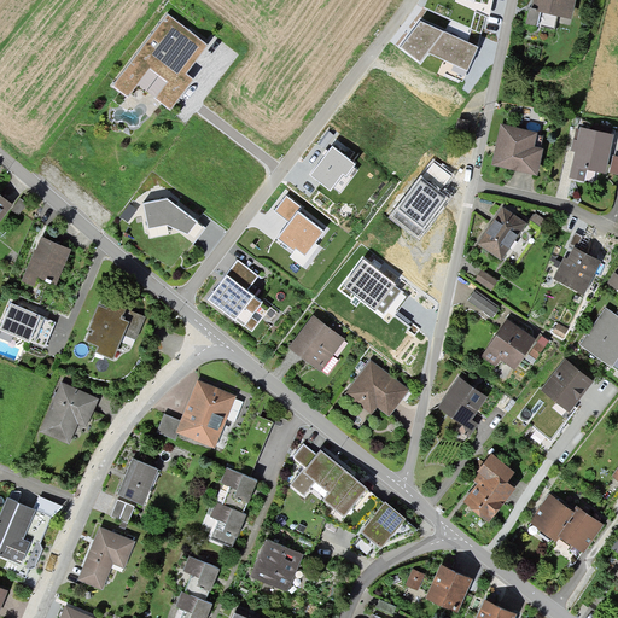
[(488,0),(464,0),(462,9),(485,15),(488,0)]
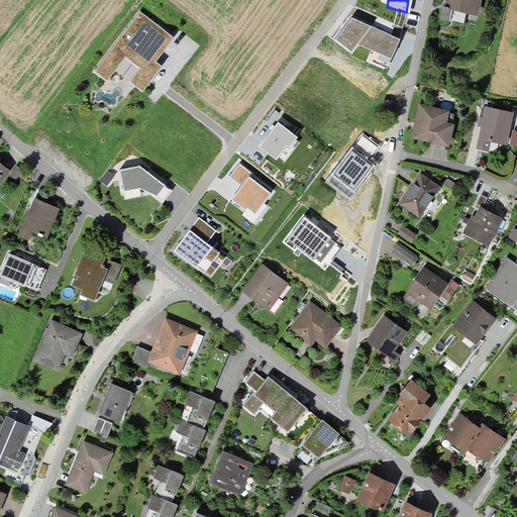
[(456,7),(477,11),(478,0),(447,0),(447,5),(456,7)]
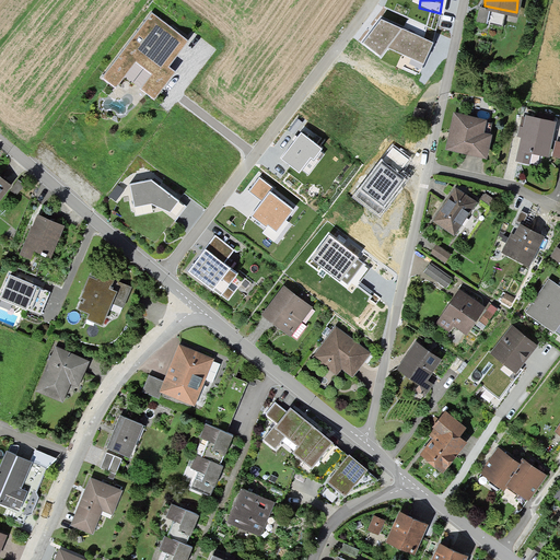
[(492,22),(494,8),(485,6),(479,4),(476,19),(492,22)]
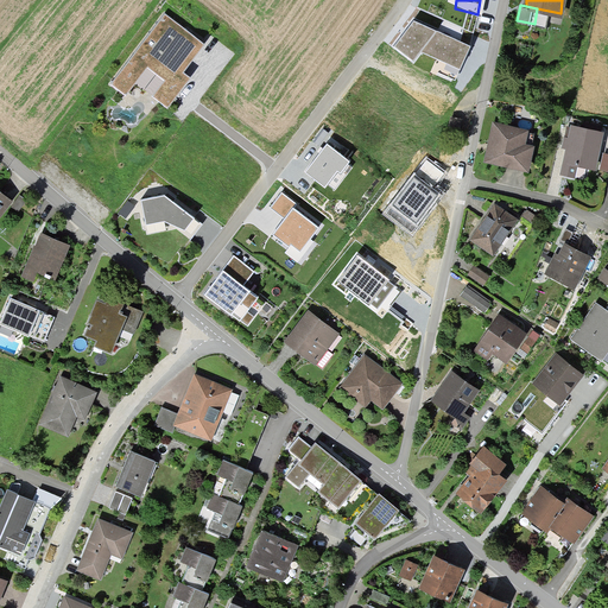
[(202,48),(165,19),(114,87),(126,96),(147,68),(166,82),(154,99),(168,108),(189,81),(182,75),(202,48)]
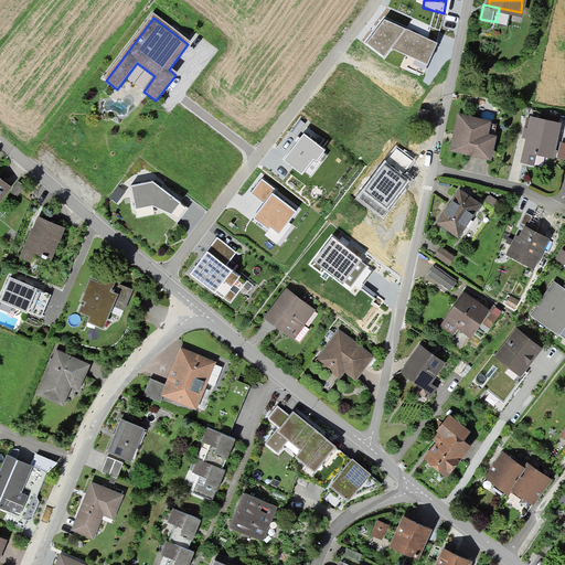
[(384,20),(365,43),(385,57),(391,48),(398,52),(426,64),(437,45),(384,20)]
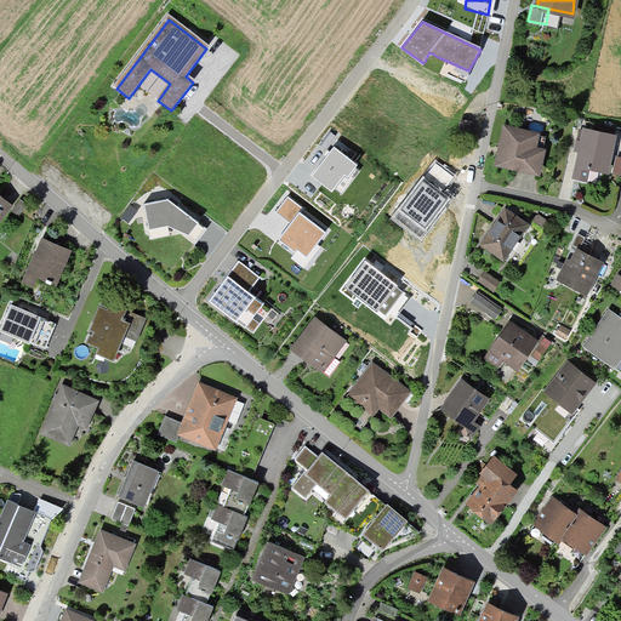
[(503,124),(495,161),(537,170),(542,147),(534,144),(536,131),(503,124)]
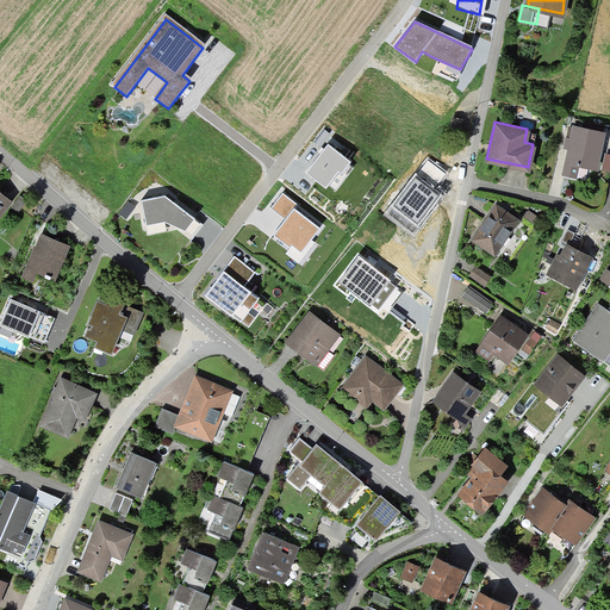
[(573,124),(562,174),(574,176),(577,163),(595,167),(603,131),(573,124)]
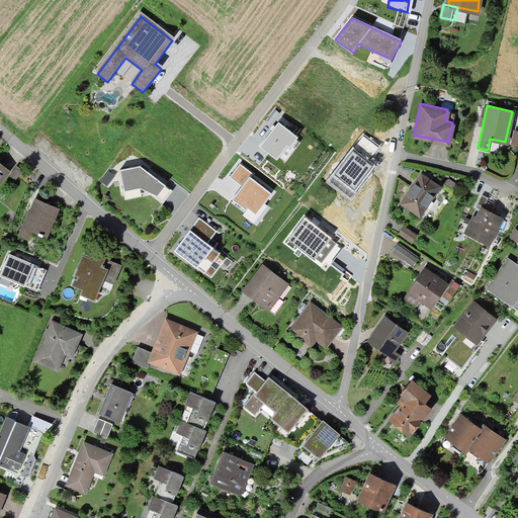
[(269,134),(261,146),(277,158),(286,146),(290,149),(299,137),(279,121),(269,134)]
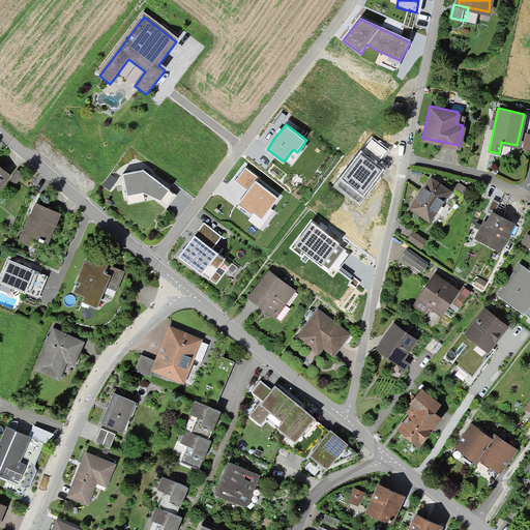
[(361,150),(334,185),(359,205),(374,186),(385,171),(377,164),(386,152),(372,141),(363,152),(361,150)]
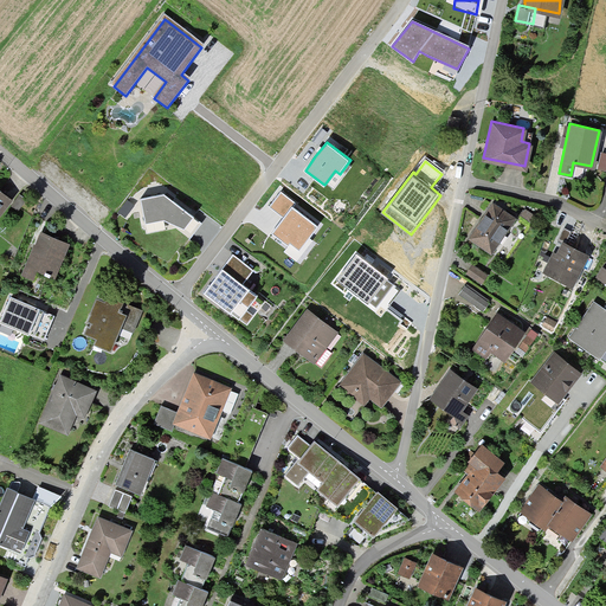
[(282,216),(271,230),(288,243),(292,238),(301,245),(316,226),(292,207),(296,202),(282,191),(270,206),(282,216)]
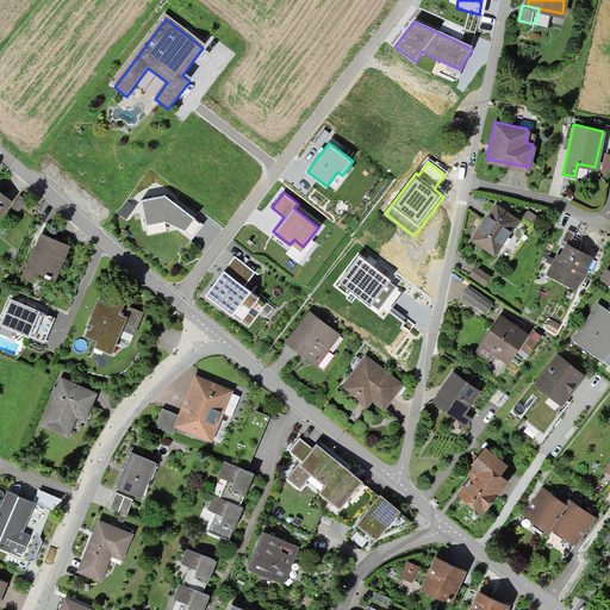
[(0,218),(12,204),(0,193),(0,218)]
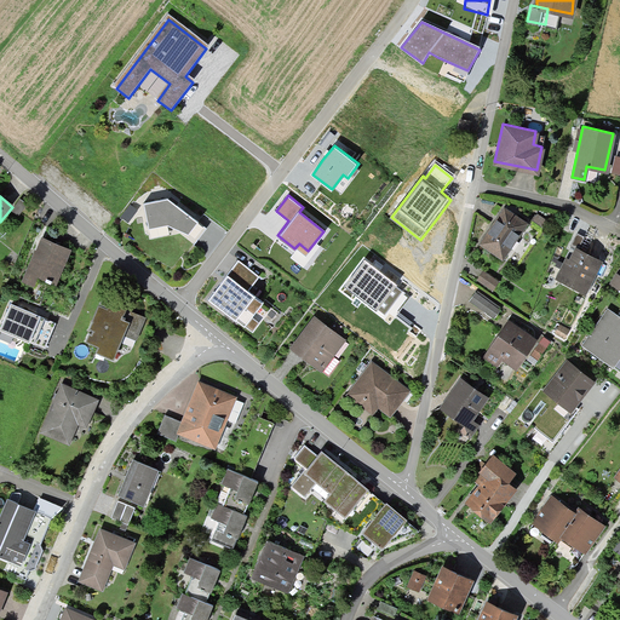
[(189,236),(199,224),(172,206),(167,201),(144,206),(150,231),(168,228),(189,236)]
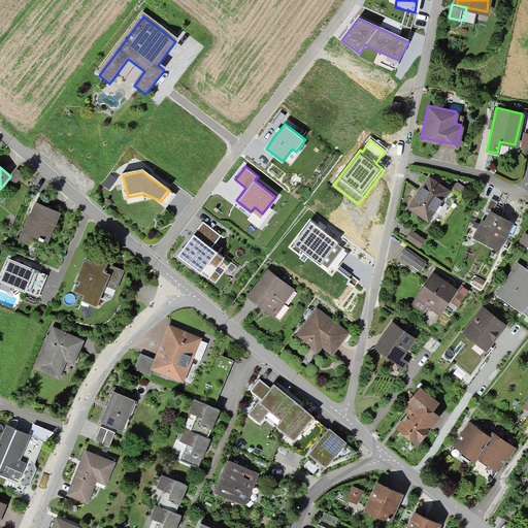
[(429,176),(407,207),(426,221),(448,190),(429,176)]
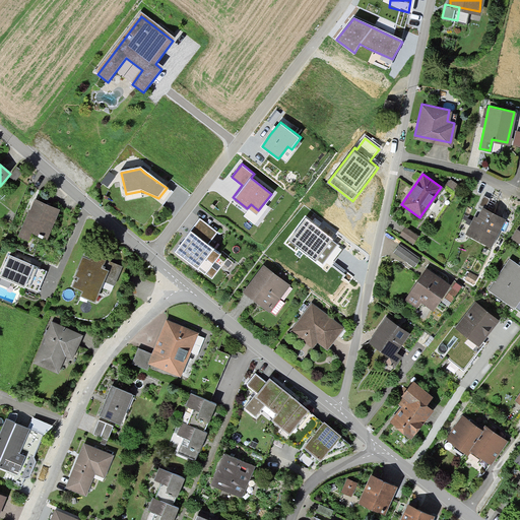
[(449,180),(446,185),(452,190),(456,185),(449,180)]
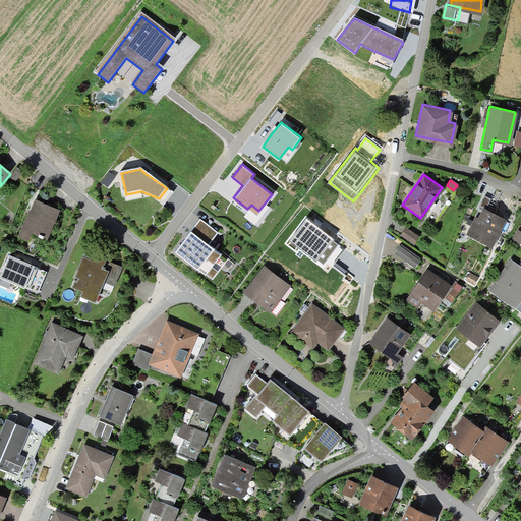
[(34,199),(18,235),(35,242),(38,235),(48,239),(60,211),(34,199)]
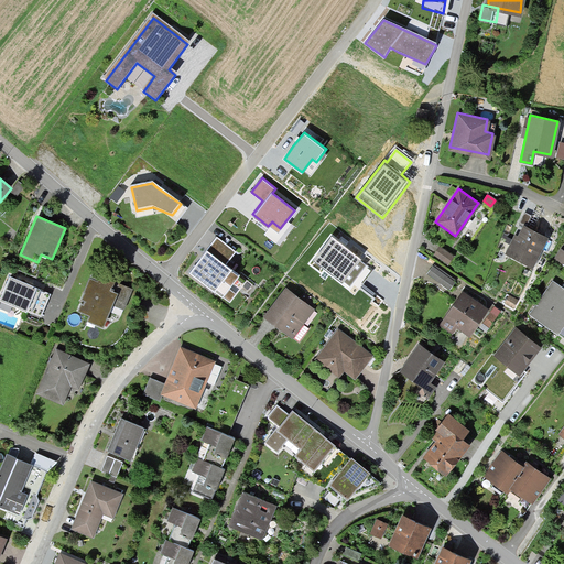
[(514,235),(506,252),(533,266),(548,237),(523,225),(518,236),(514,235)]
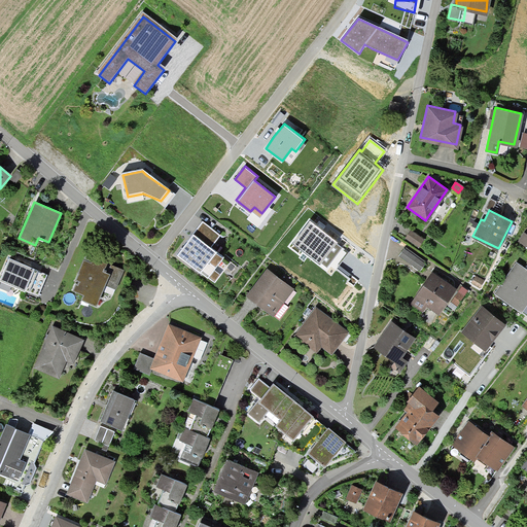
[(311,218),(293,242),(327,268),(330,265),(336,269),(349,251),(343,247),(345,244),(321,225),(311,218)]
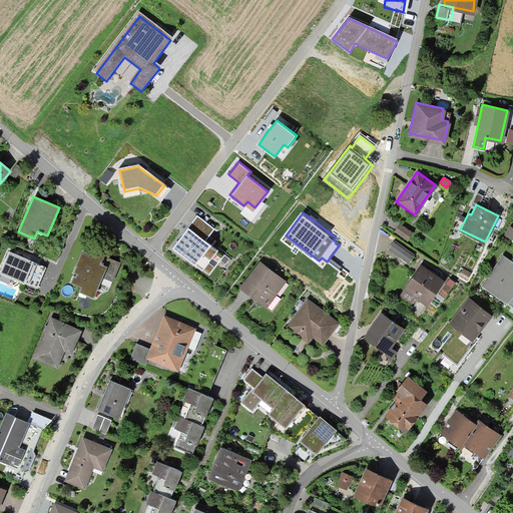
[(213,227),(197,215),(172,247),(208,275),(223,254),(204,240),(213,227)]
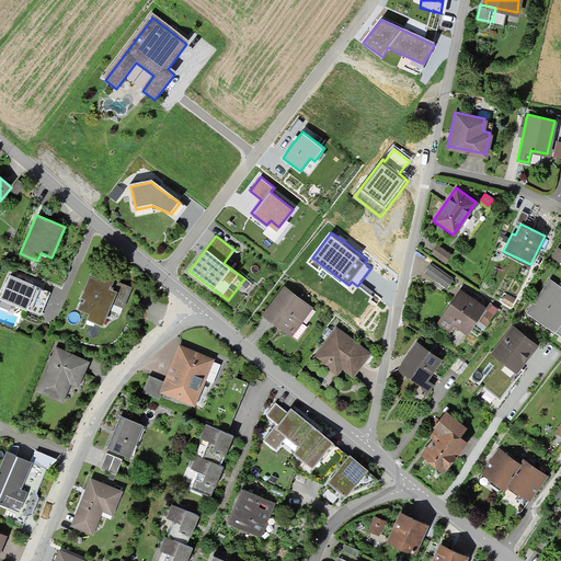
[(436,245),(432,252),(445,262),(449,254),(436,245)]
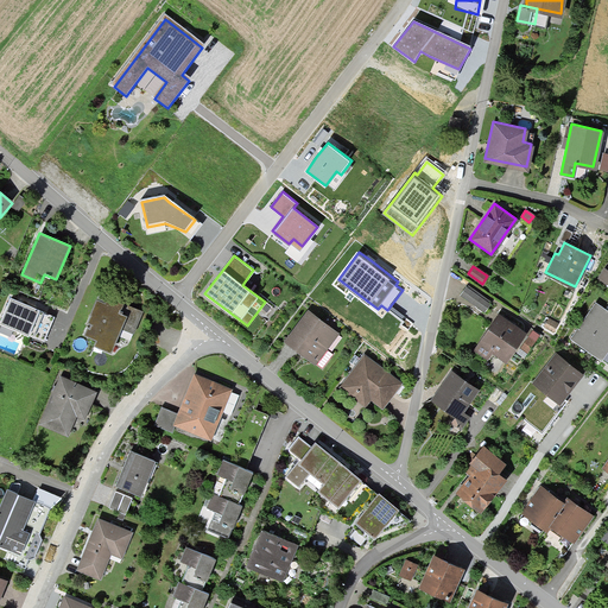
[(467,286),(461,295),(482,309),(488,301),(467,286)]
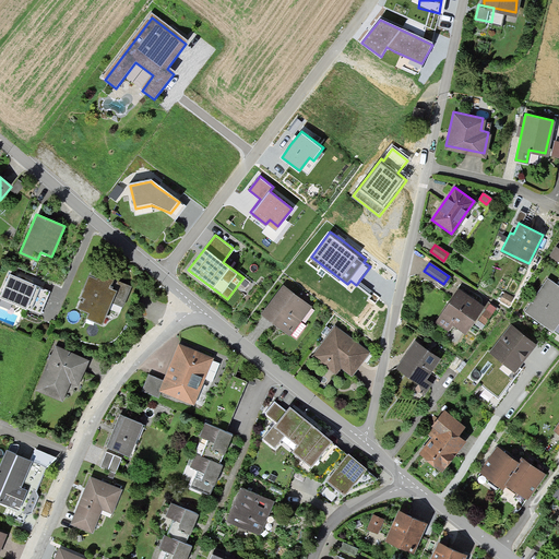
[(90,317),(103,322),(110,305),(122,309),(131,287),(95,272),(80,309),(92,313),(90,317)]
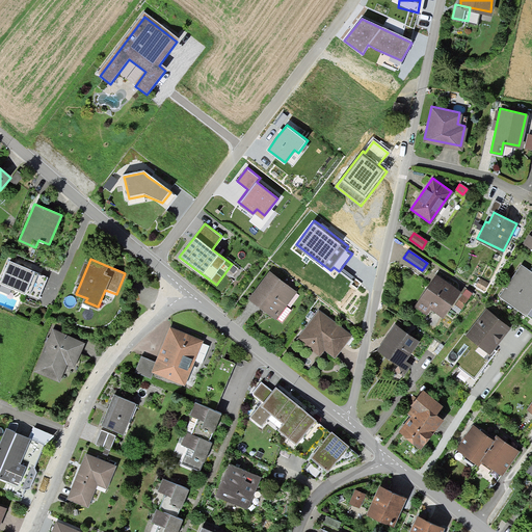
[(9,262),(0,285),(37,299),(47,276),(9,262)]
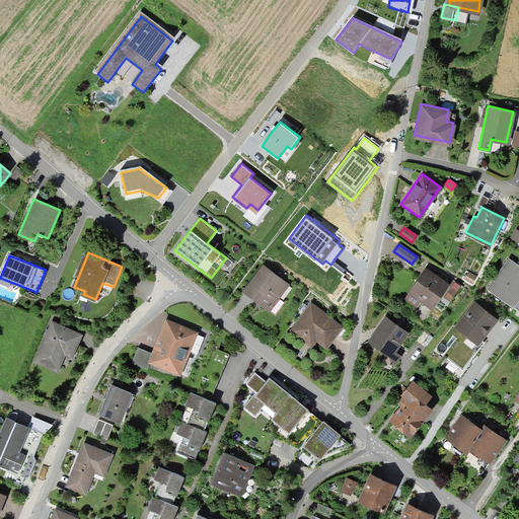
[(518,264),(511,258),(490,288),(515,307),(518,301),(518,264)]
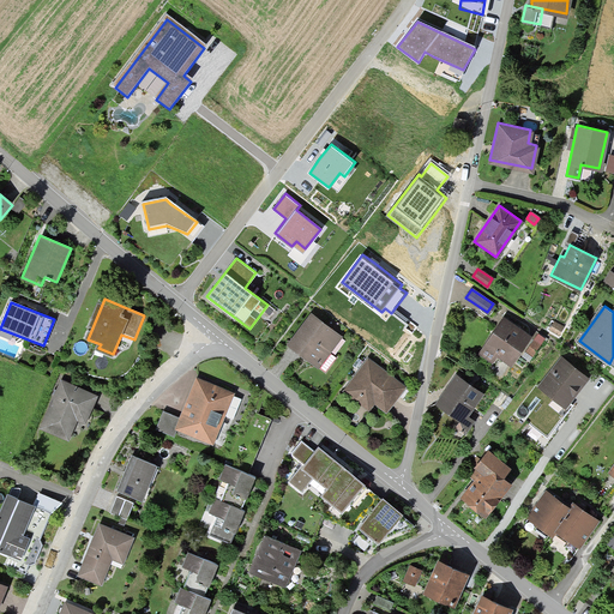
[(312,315),(289,347),(320,369),(343,338),(312,315)]
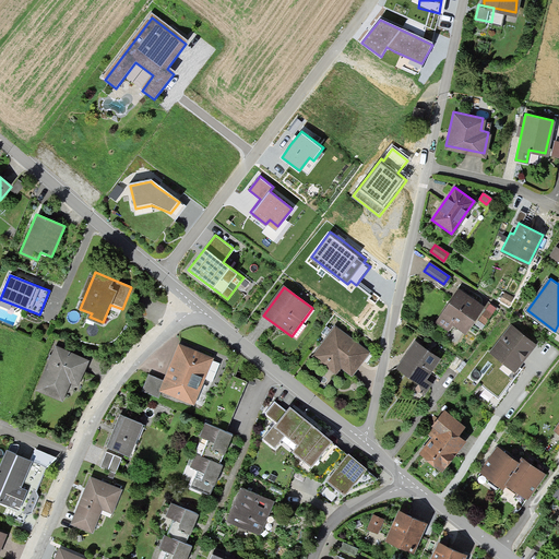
[(482,305),(458,289),(436,323),(447,331),(453,322),(465,330),(482,305)]
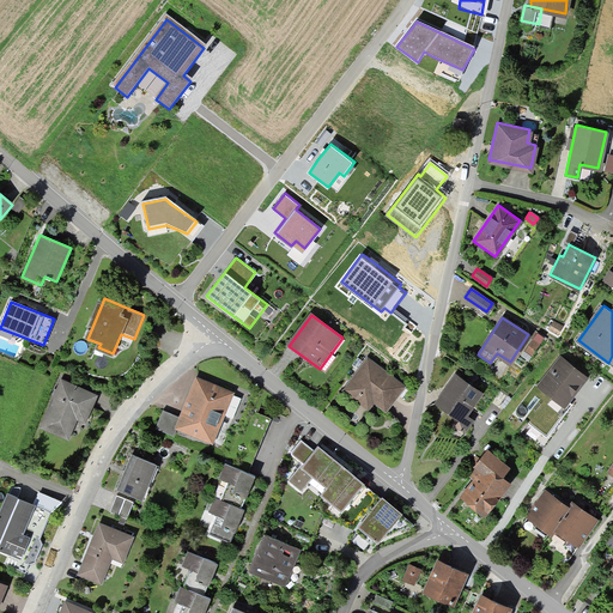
[(560,326),(552,321),(547,328),(556,334),(560,326)]
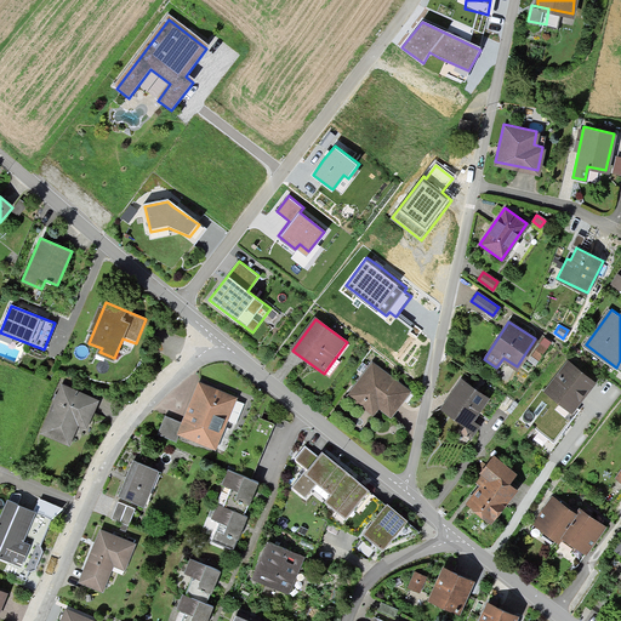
[(545,391),(542,393),(574,415),(577,409),(596,385),(565,362),(545,391)]
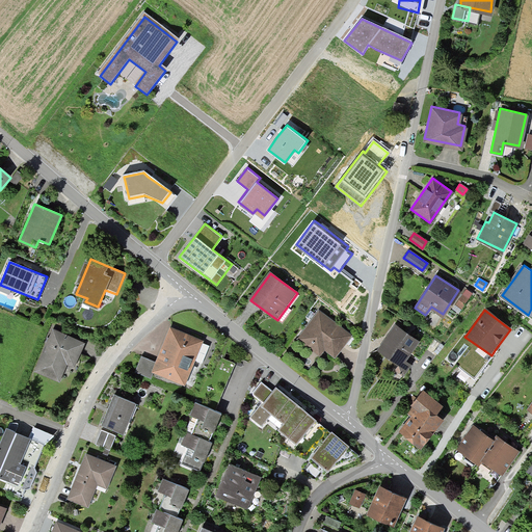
[(352,335),(319,311),(297,340),(320,356),(323,351),(335,360),(352,335)]
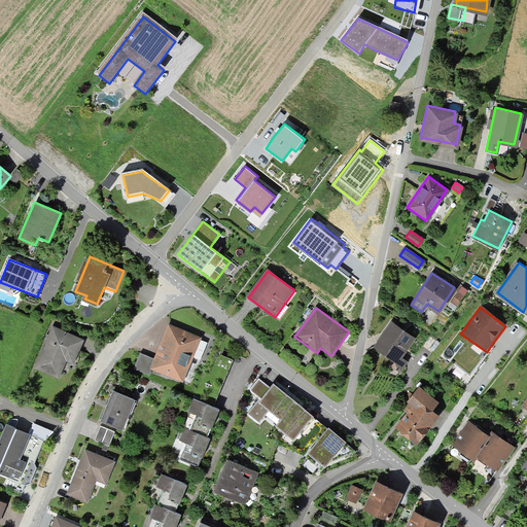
[(390,321),(374,345),(396,360),(400,370),(406,360),(399,356),(413,337),(390,321)]
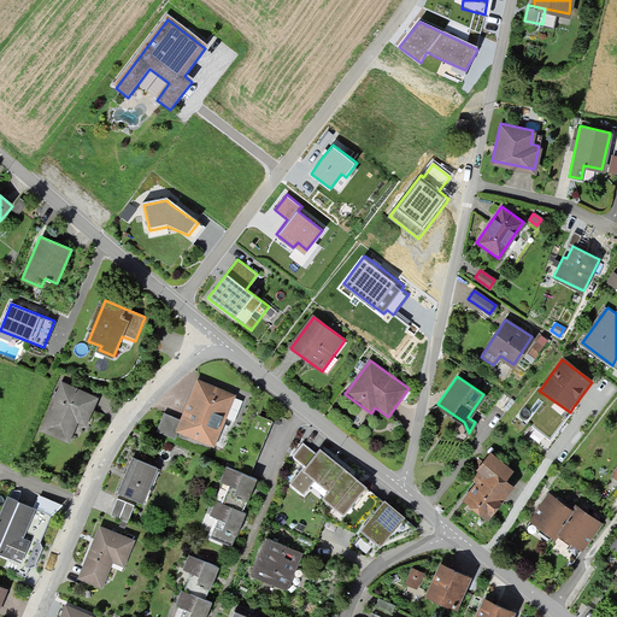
[(59,380),(40,429),(68,440),(76,419),(81,422),(93,393),(59,380)]
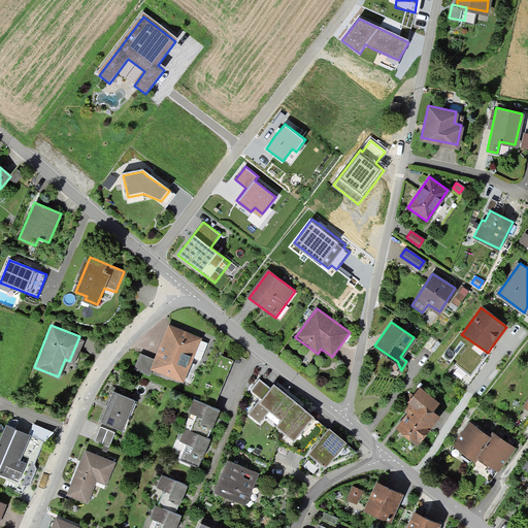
[(155,359),(152,367),(184,380),(199,337),(168,325),(155,359)]
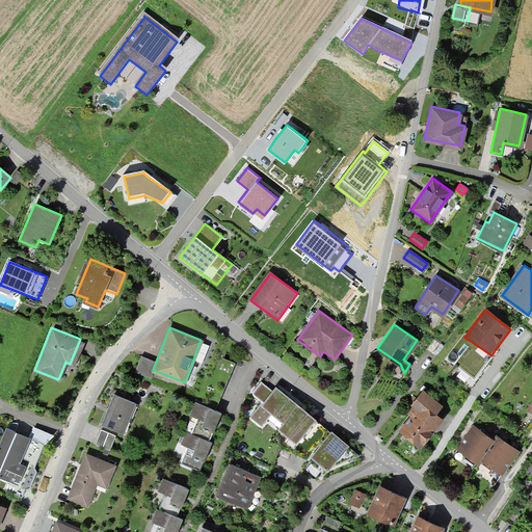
[(497,352),(495,350),(491,355),(464,337),(467,335),(464,334),(447,357),(475,379),(493,356),(497,352)]
